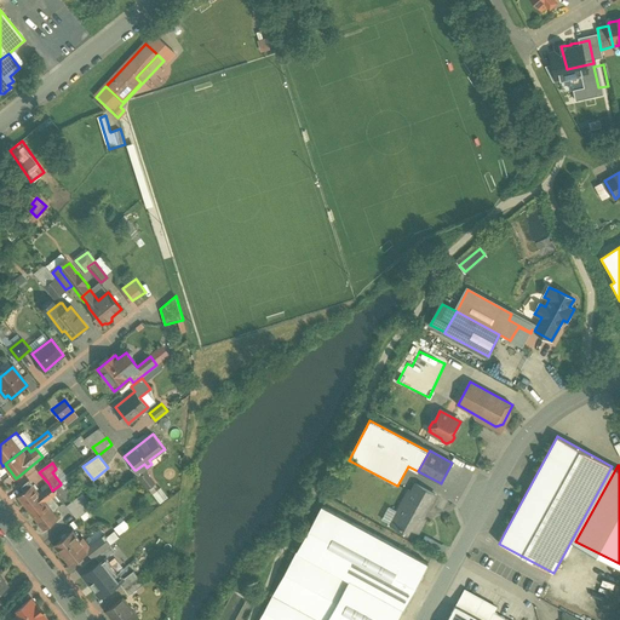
[(155,484),(143,469),(137,474),(149,489),(155,484)]
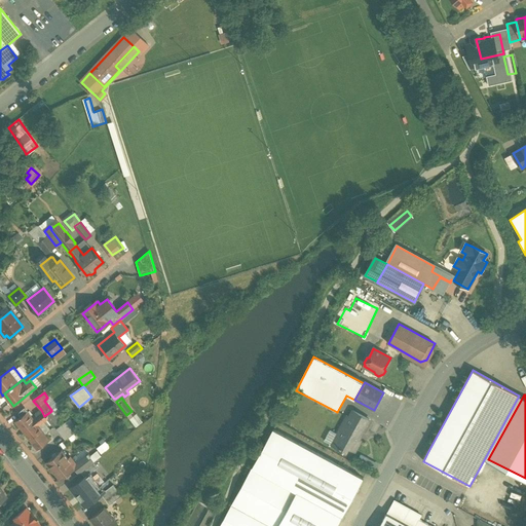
[(63,402),(57,407),(60,411),(66,406),(63,402)]
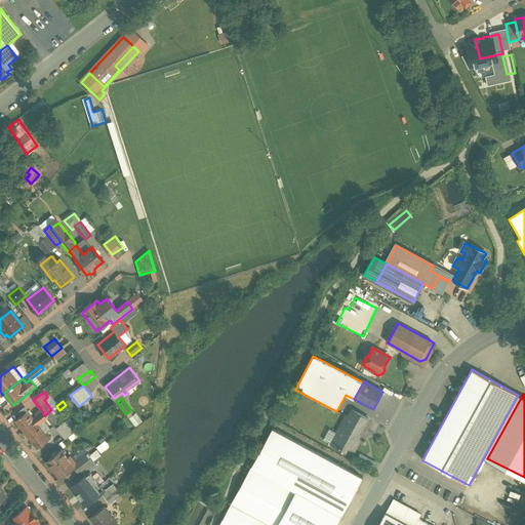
[(33,417),(25,407),(18,412),(21,416),(15,420),(24,432),(44,415),(41,409),(35,413),(36,415),(33,417)]
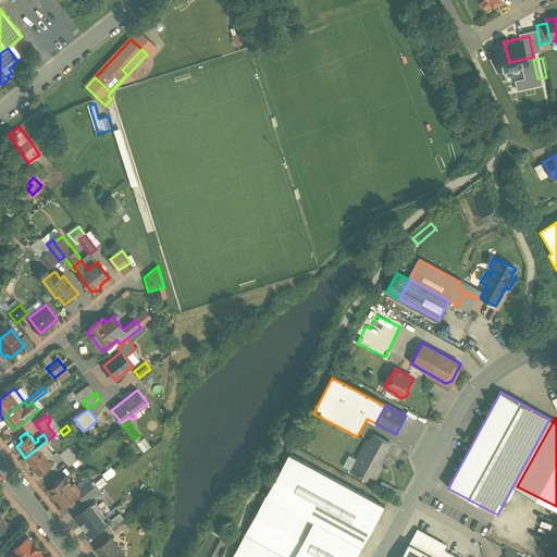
[(57,440),(54,435),(47,441),(50,444),(56,452),(66,444),(61,436),(57,440)]
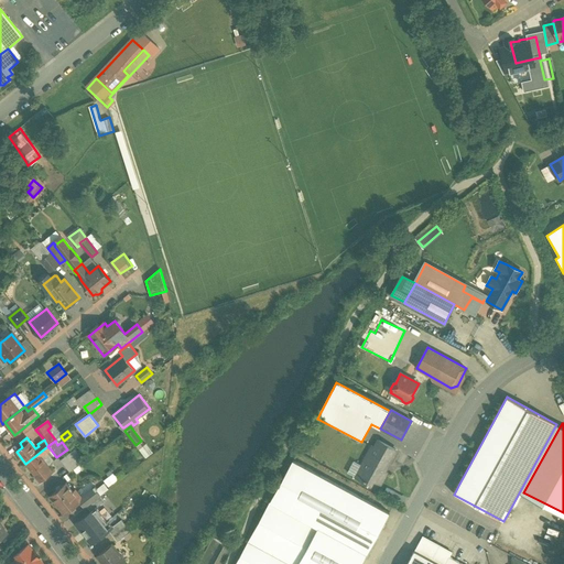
[(397,451),(379,441),(375,448),(372,447),(356,477),(370,485),(373,480),(380,484),(387,474),(383,472),(388,464),(389,465),(397,451)]
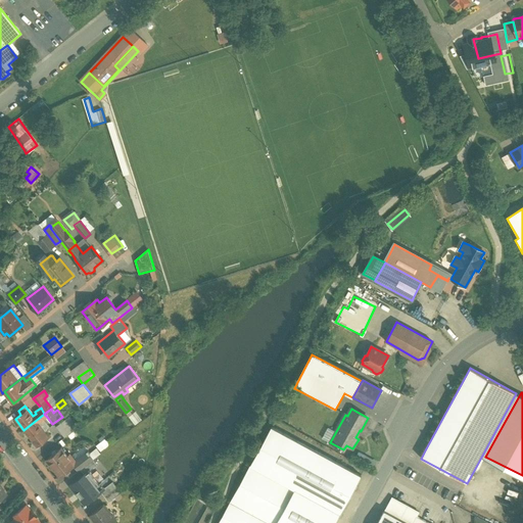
[(138,411),(131,415),(136,423),(143,420),(138,411)]
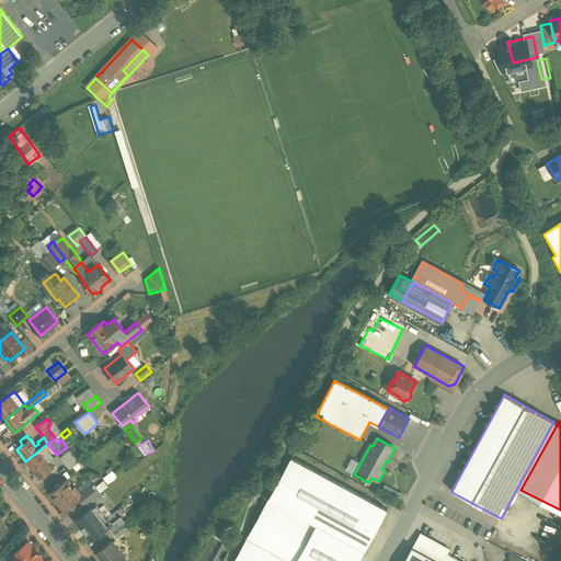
[(47,444),(25,461),(39,480),(53,470),(42,455),(50,447),(47,444)]
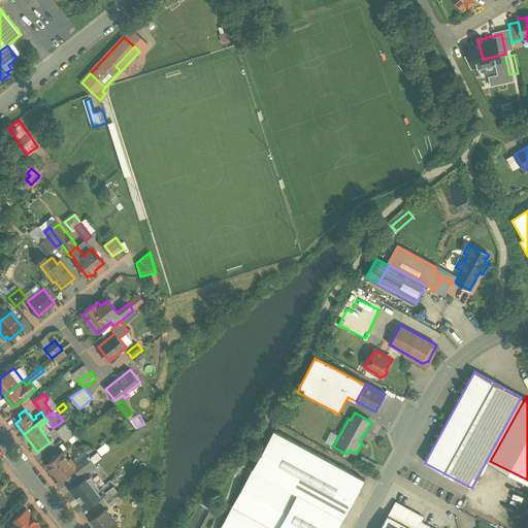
[(65,430),(54,438),(58,443),(69,434),(65,430)]
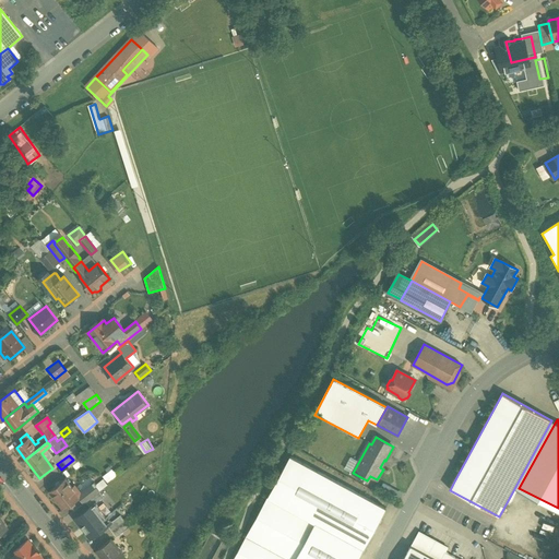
[(387,509),(290,456),(268,497),(364,549),(387,509)]
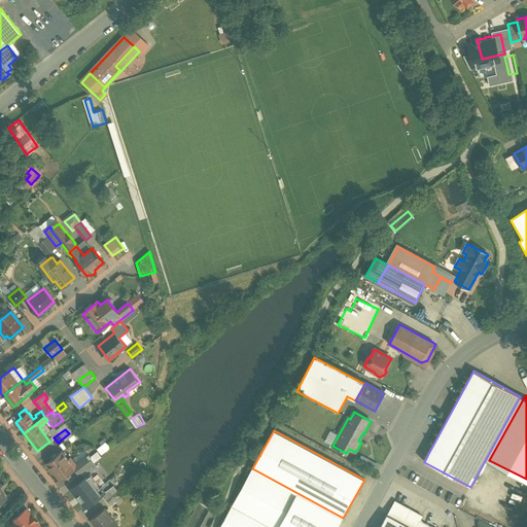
[(132,437),(138,446),(146,440),(140,432),(132,437)]
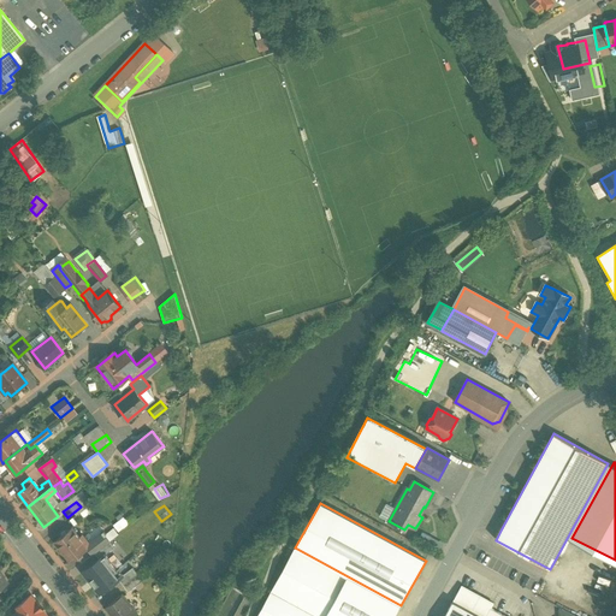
[(114,525),(119,531),(130,523),(125,516),(114,525)]
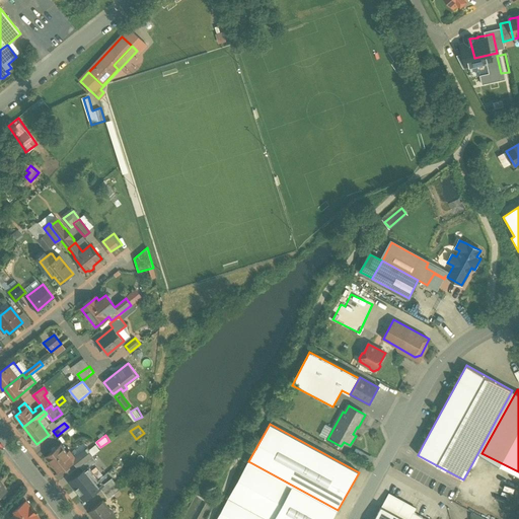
[(61,445),(46,456),(60,473),(65,469),(74,462),(61,445)]
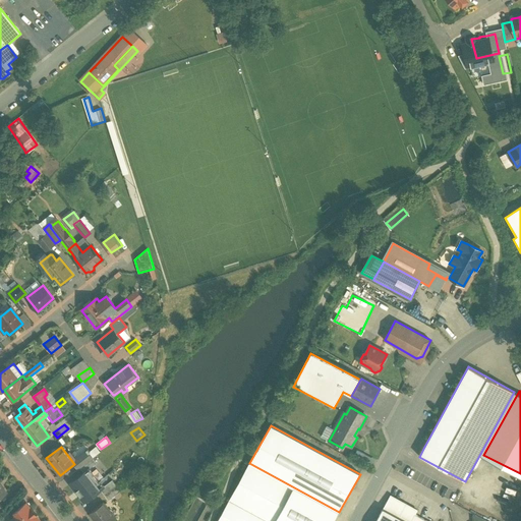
[(98,456),(85,465),(91,472),(110,458),(104,450),(97,455),(98,456)]
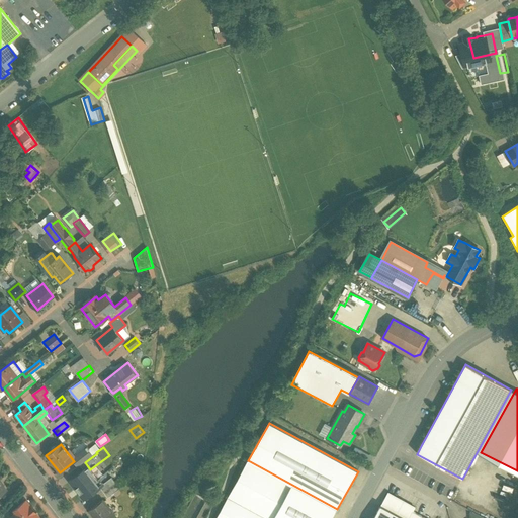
[(332,517),(337,509),(248,460),(228,498),(264,517),(332,517)]
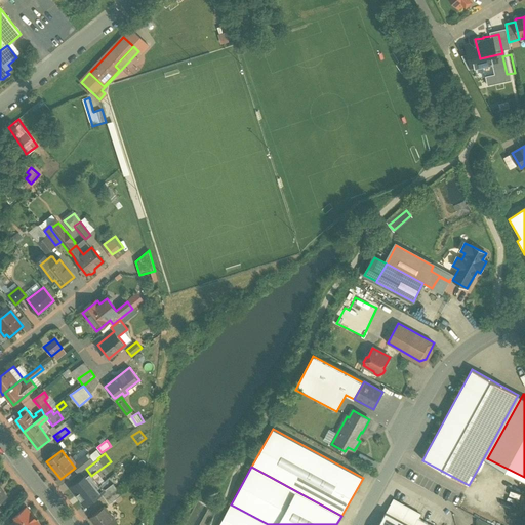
[(75,468),(66,475),(70,480),(79,473),(75,468)]
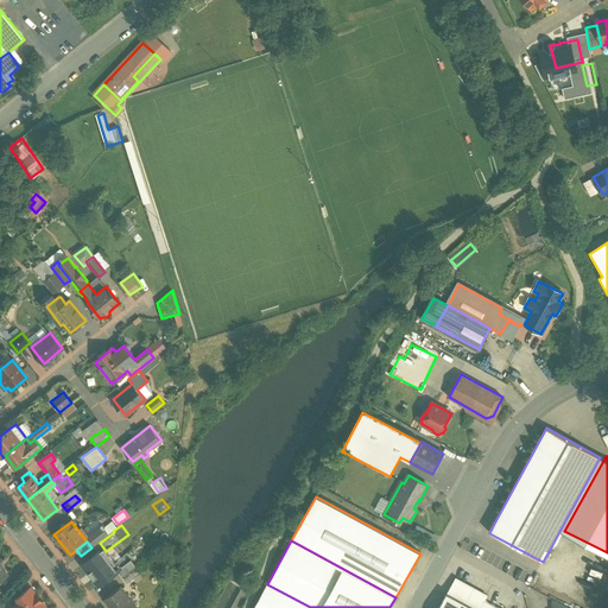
[(99,550),(78,565),(94,586),(101,580),(108,571),(100,559),(103,556),(99,550)]
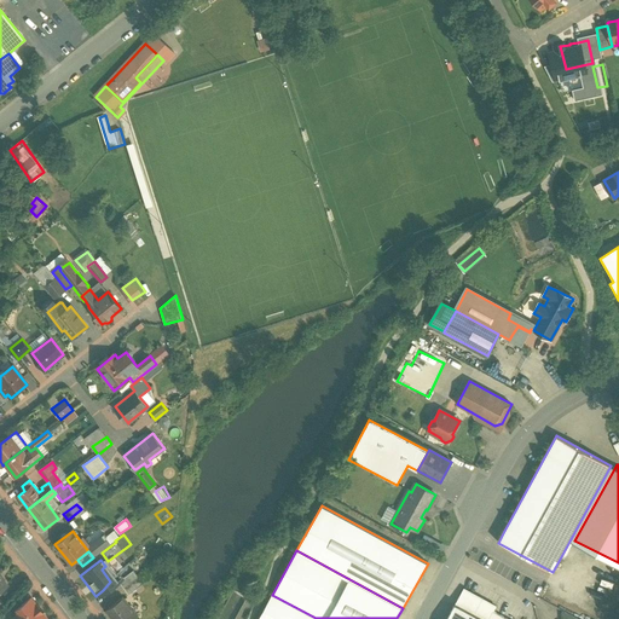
[(120,574),(110,582),(103,590),(110,599),(123,588),(128,584),(120,574)]
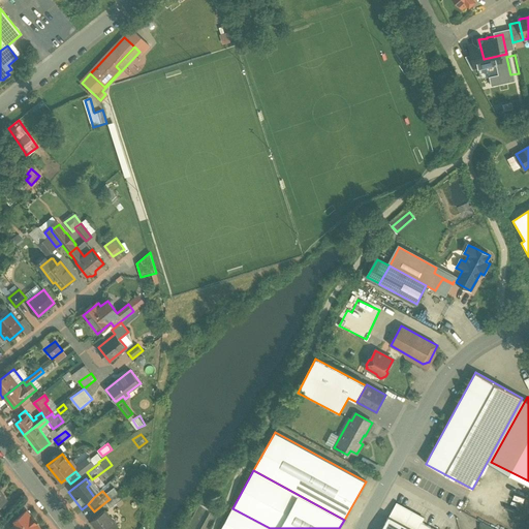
[(110,499),(105,502),(111,508),(124,498),(119,492),(110,499)]
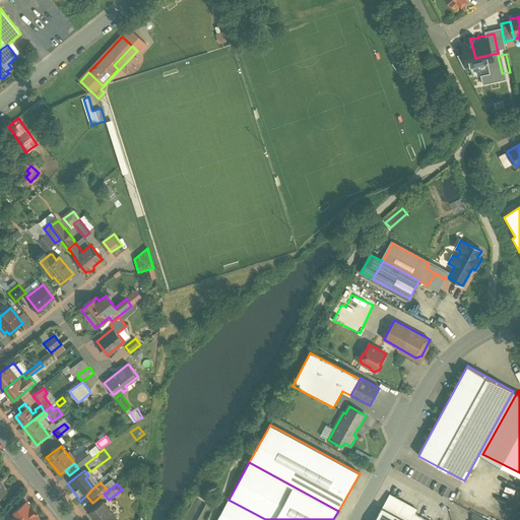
[(265,519),(229,500),(217,519),(265,519)]
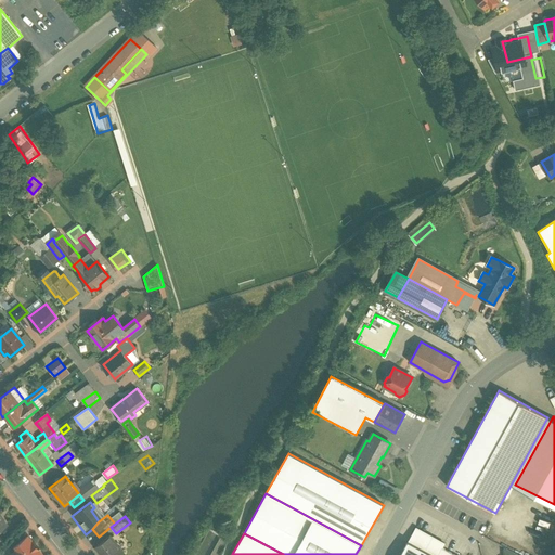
[(123,554),(125,554),(110,536),(95,546),(101,554),(123,554)]
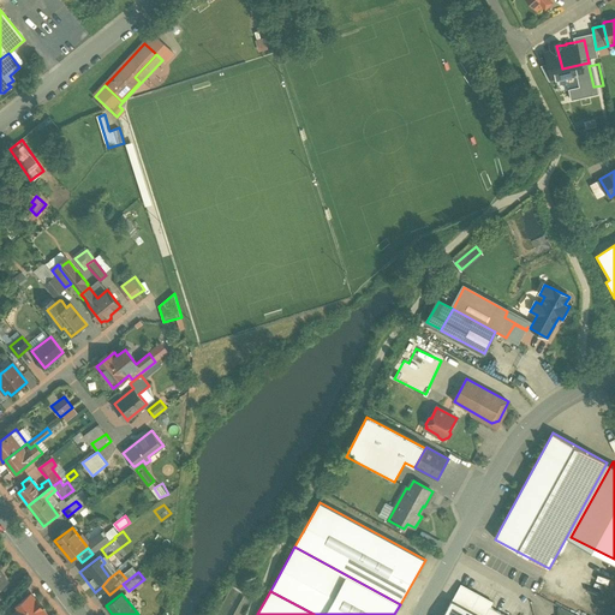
[(31,595),(16,607),(16,608),(16,611),(12,610),(11,614),(47,614),(43,609),(37,601),(36,601),(31,595)]
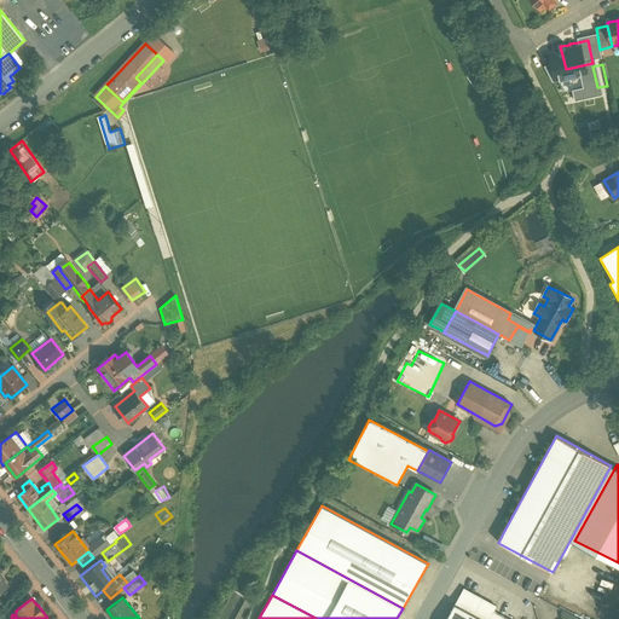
[(489,618),(475,618),(453,607),(446,618),(505,618),(492,612),(489,618)]
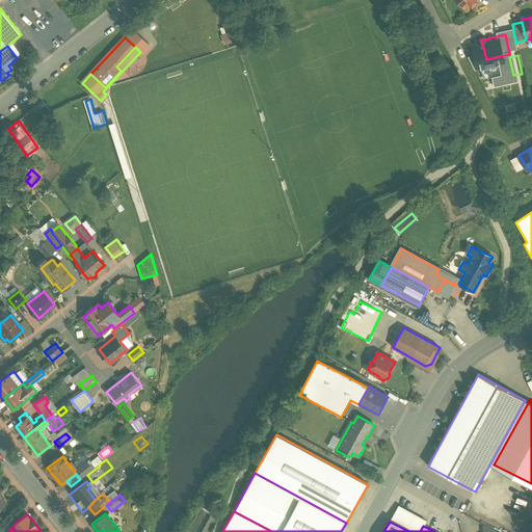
[(6,523),(0,529),(0,531),(9,531),(10,528),(6,523)]
